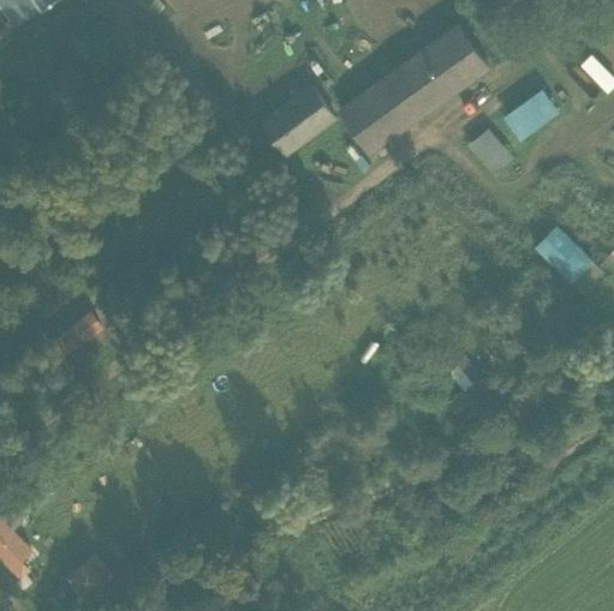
[(11,0),(27,21),(54,0),(11,0)]
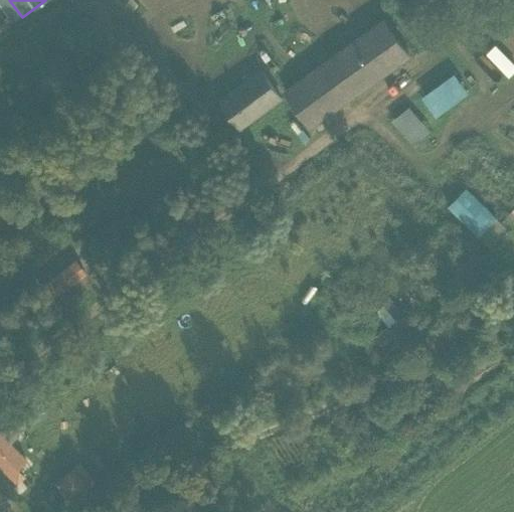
[(409,56),(397,40),(385,23),(287,94),(311,128),(409,56)]
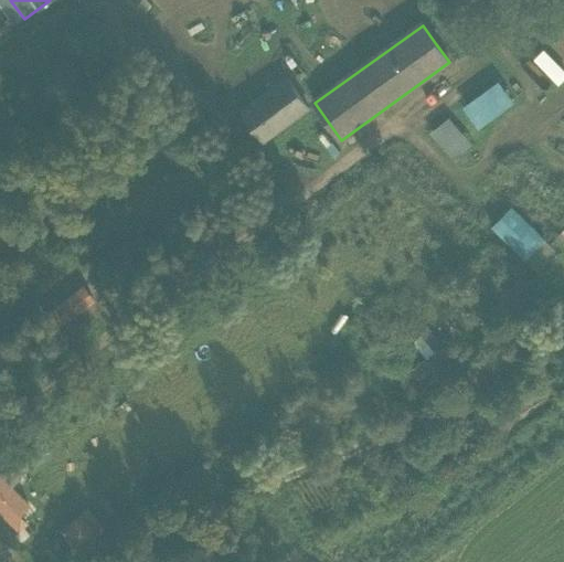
[(309,109),(296,92),(286,80),(242,113),(252,125),(265,142),(309,109)]
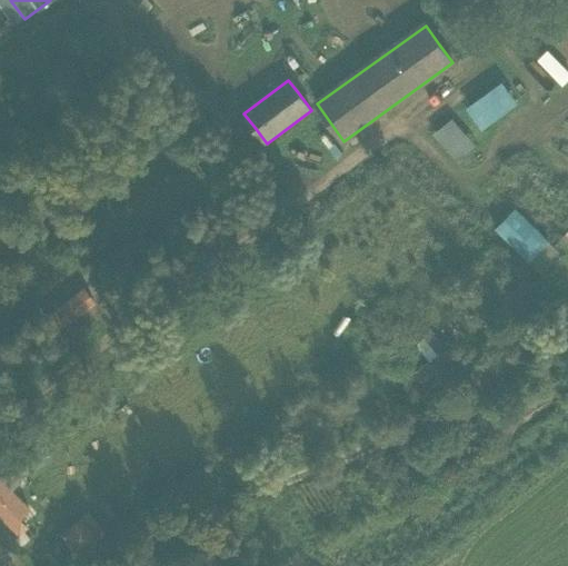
[(465,109),(481,130),(517,103),(500,81),(465,109)]
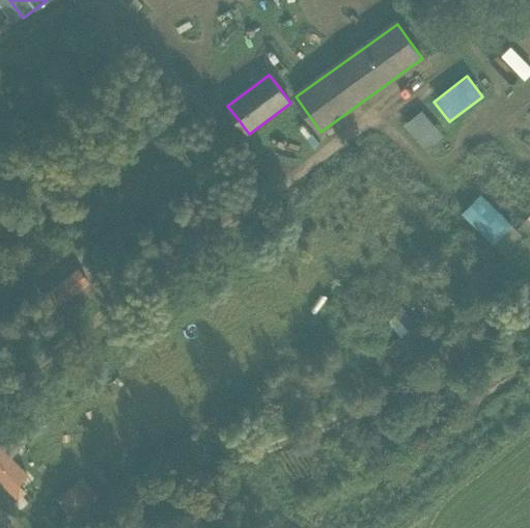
[(421,111),(403,127),(425,151),(443,136),(421,111)]
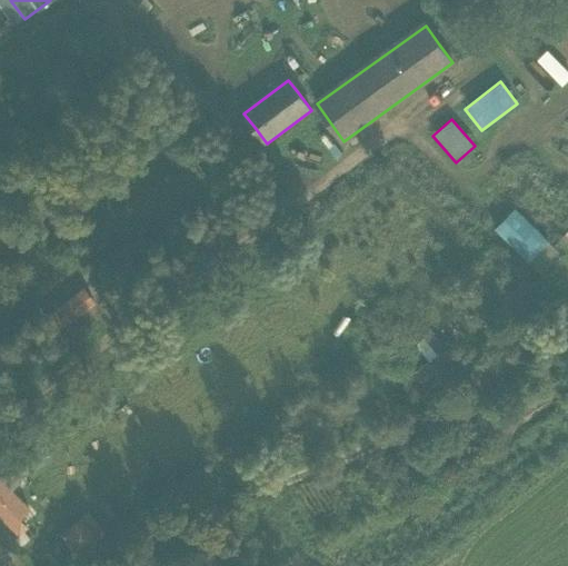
[(497,228),(542,276),(561,256),(516,211),(497,228)]
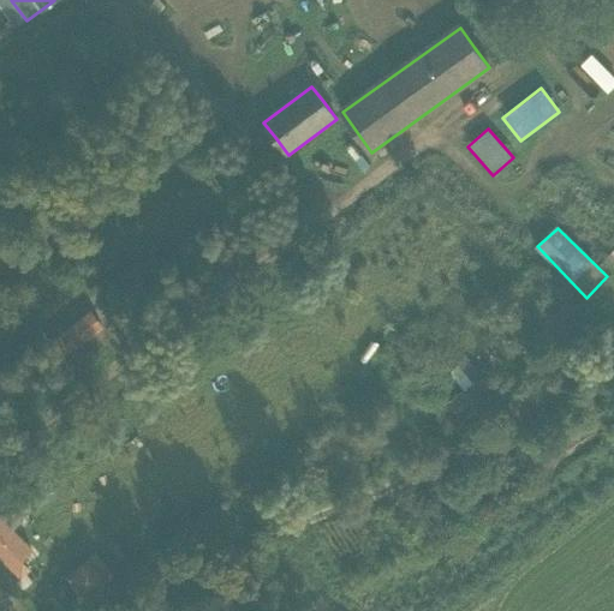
[(102,330),(90,313),(47,345),(67,372),(91,354),(84,343),(102,330)]
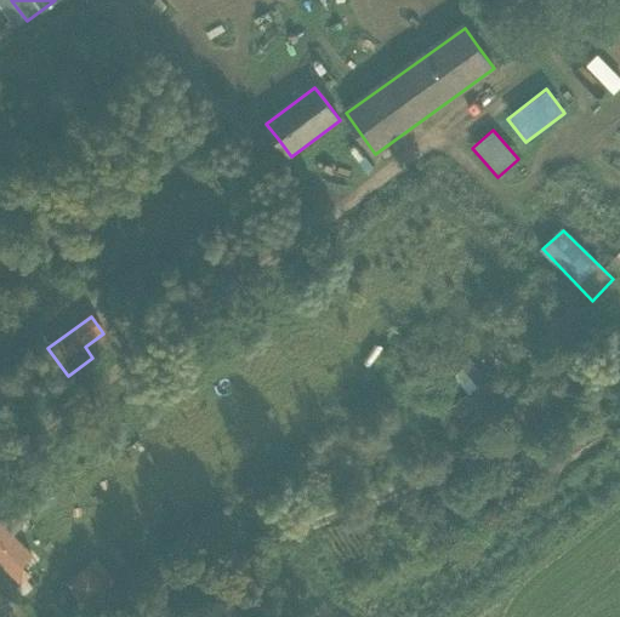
[(0,525),(0,566),(21,586),(29,576),(22,569),(33,556),(12,537),(0,525)]
